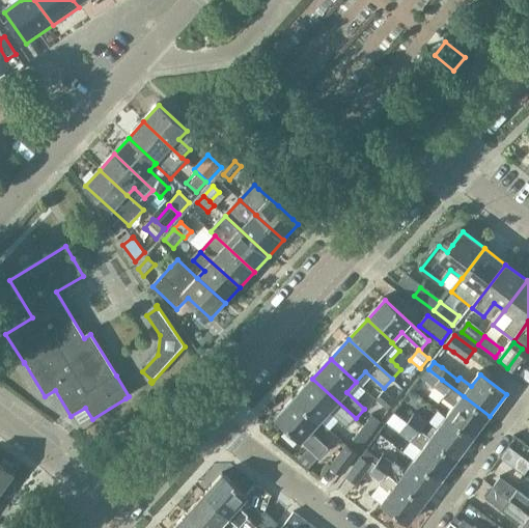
[(442,380),(428,369),(421,379),(433,388),(435,389),(446,396),(444,399),(455,408),(447,418),(473,438),(490,416),(464,396),(442,380)]
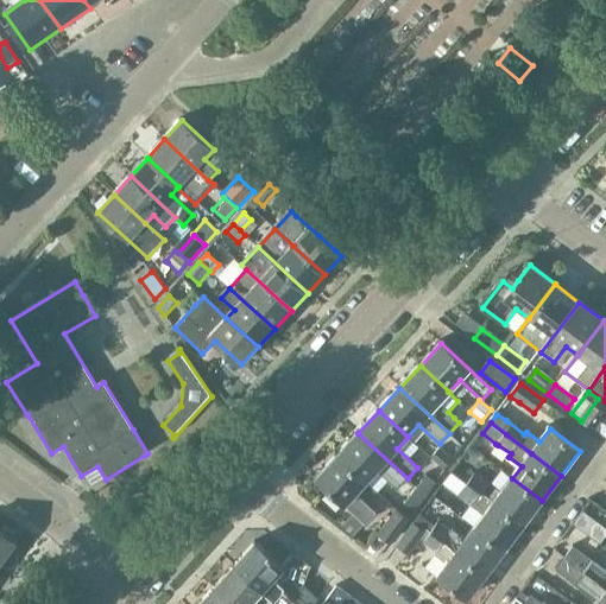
[(408,478),(358,433),(338,456),(366,482),(378,470),(398,489),(408,478)]
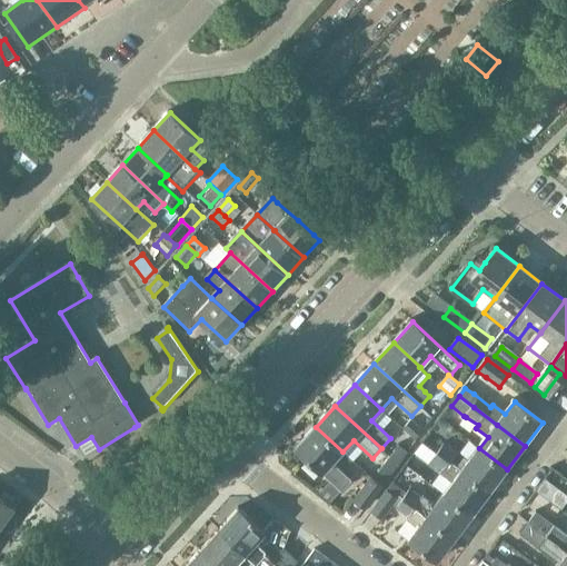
[(415,442),(425,432),(413,420),(404,430),(415,442)]
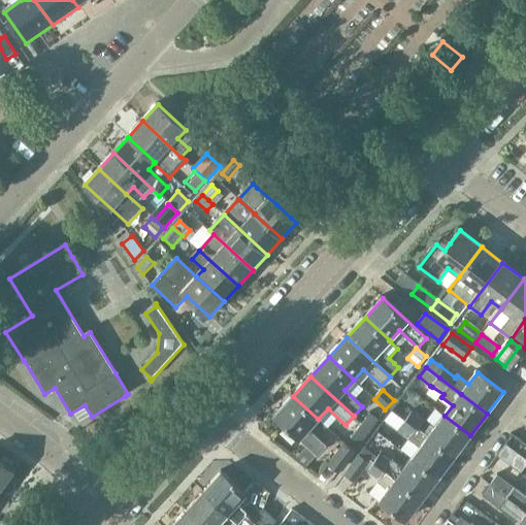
[(318,419),(293,396),(274,416),(308,448),(301,456),(310,464),(318,456),(327,446),(308,429),(318,419)]
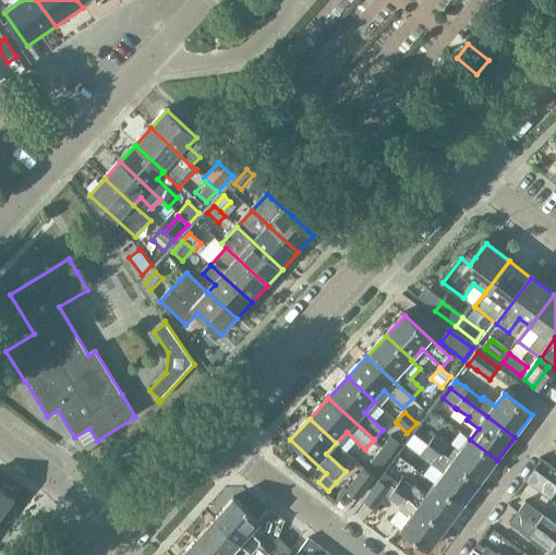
[(432,438),(420,429),(414,435),(427,445),(432,438)]
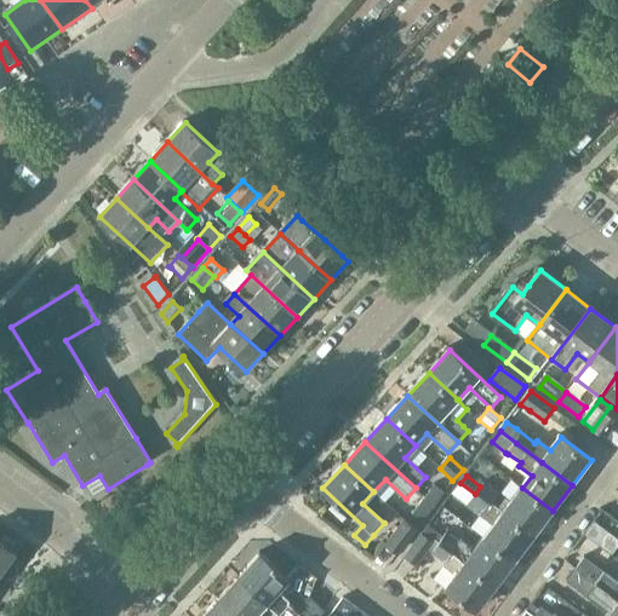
[(478,494),(492,504),(499,494),(485,483),(478,494)]
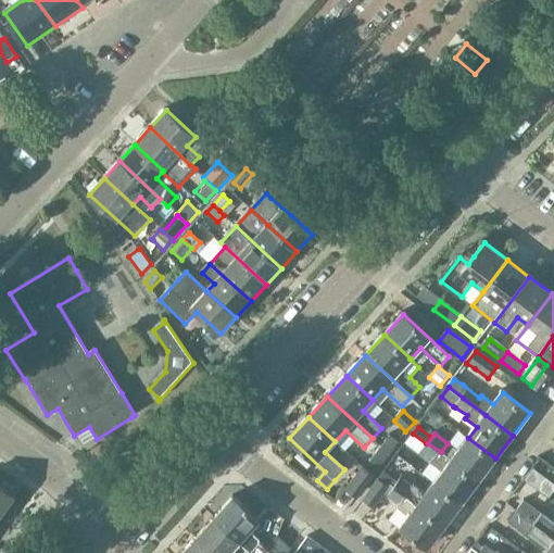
[(382,447),(390,454),(399,443),(390,436),(382,447)]
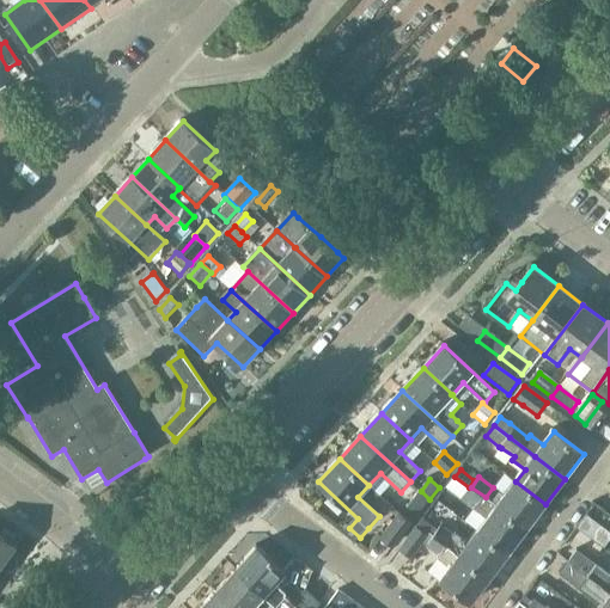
[(469,487),(458,480),(451,489),(462,497),(469,487)]
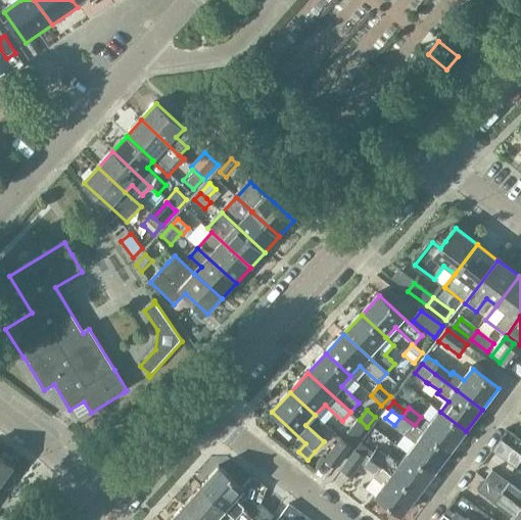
[(440,412),(425,433),(451,453),(466,431),(440,412)]
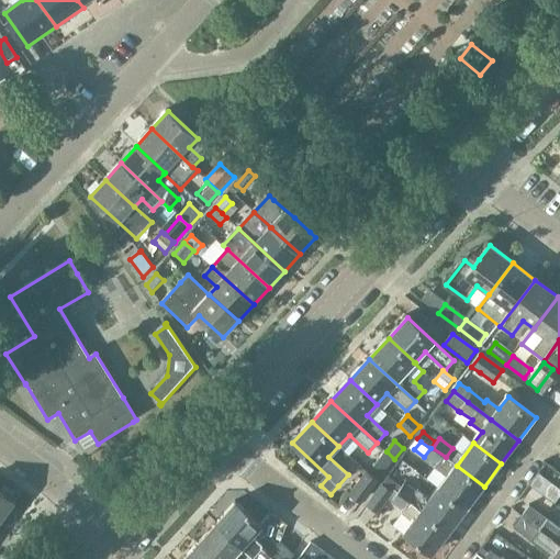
[(484,487),(457,466),(446,457),(433,448),(425,458),(438,467),(436,470),(447,478),(439,489),(467,509),(484,487)]
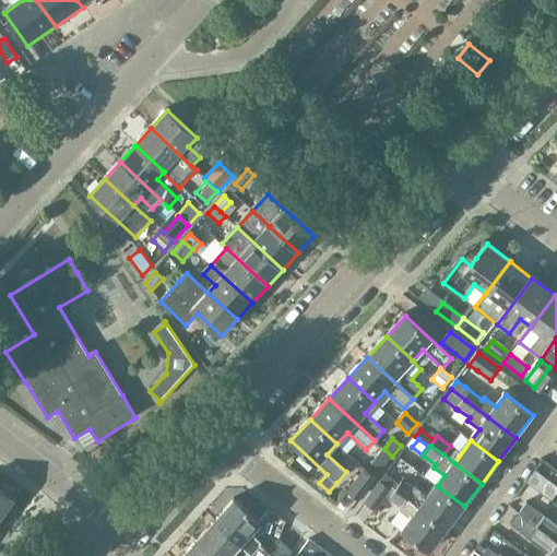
[(392,457),(384,449),(372,465),(381,472),(392,457)]
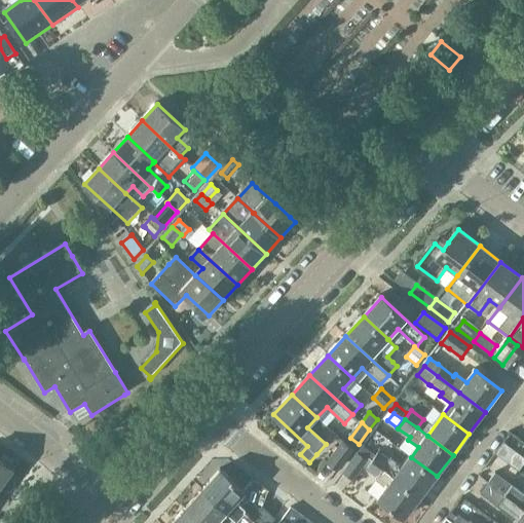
[(338,472),(354,450),(343,442),(328,462),(338,472)]
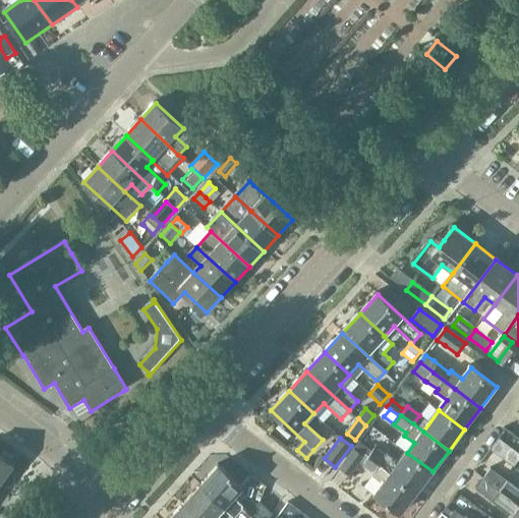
[(500,441),(493,451),(501,457),(509,447),(501,441),(500,441)]
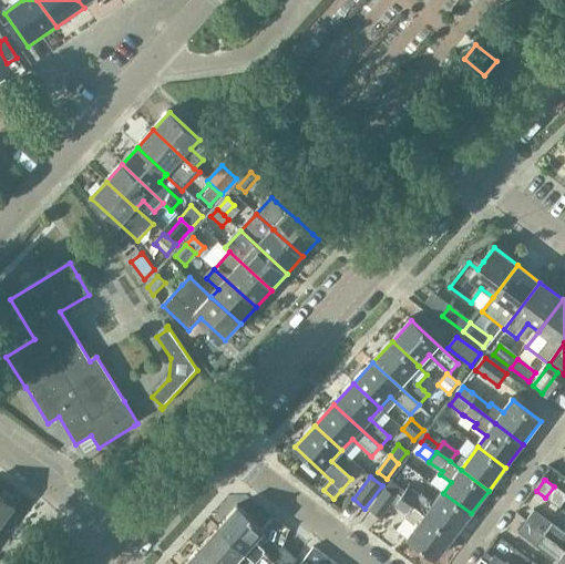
[(471,513),(443,493),(434,504),(422,495),(421,498),(409,489),(402,498),(453,536),(471,513)]
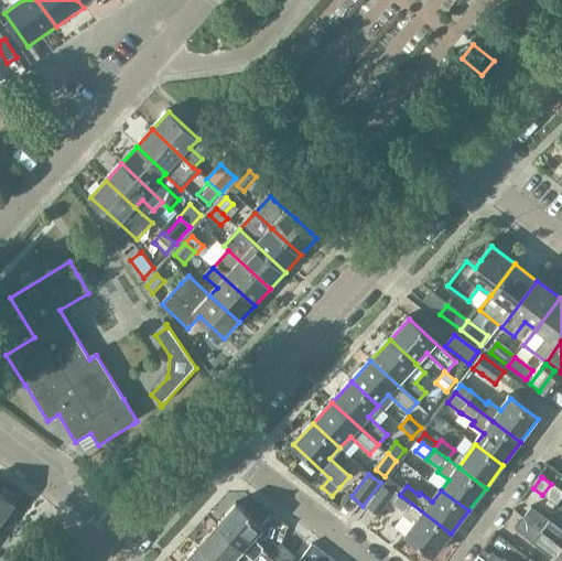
[(395,496),(384,487),(368,508),(379,516),(395,496)]
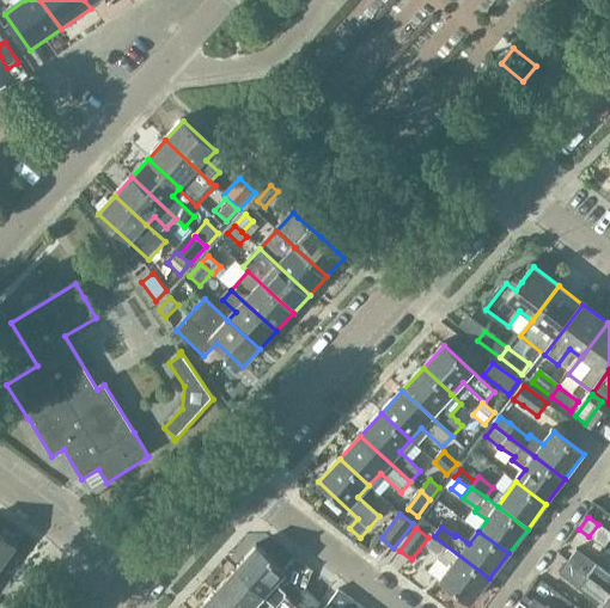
[(0,533),(0,567),(17,546),(0,533)]
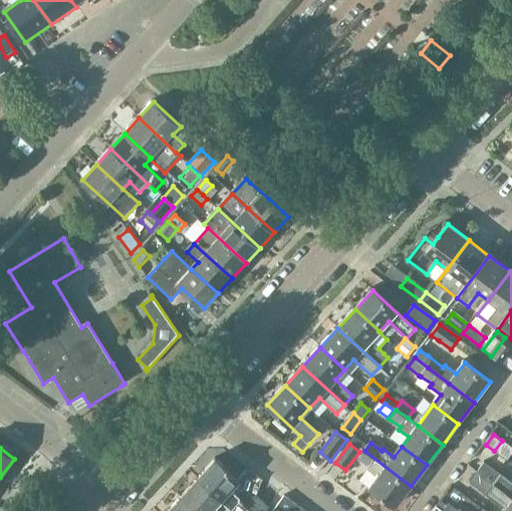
[(411,486),(364,451),(357,460),(368,468),(367,469),(378,478),(369,489),(395,507),(411,486)]
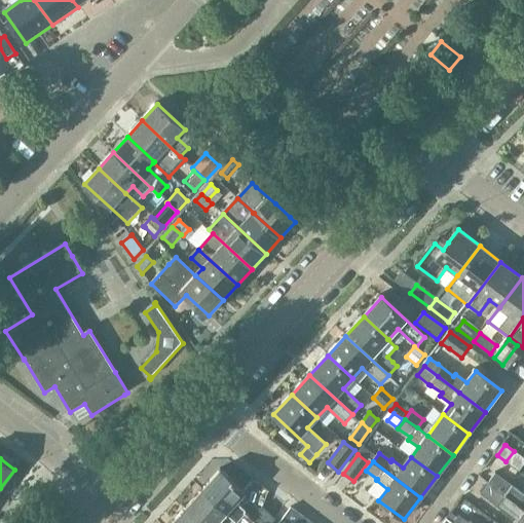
[(227,514),(235,522),(254,522),(251,520),(245,514),(247,512),(236,503),(246,493),(221,471),(202,491),(227,514)]
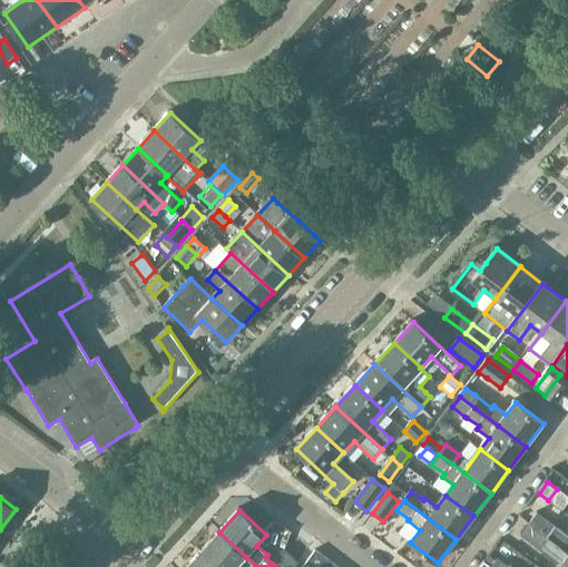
[(567,536),(538,514),(530,525),(567,553),(567,536)]
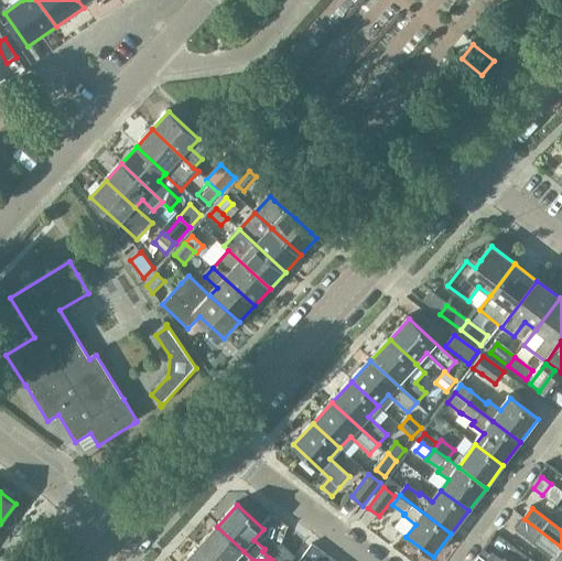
[(561,547),(525,519),(516,530),(555,559),(554,560),(561,560),(561,547)]
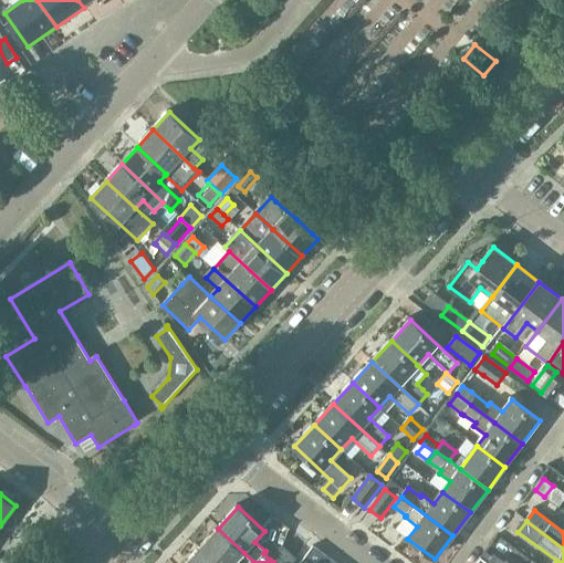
[(218,529),(199,550),(212,562),(235,562),(244,553),(218,529)]
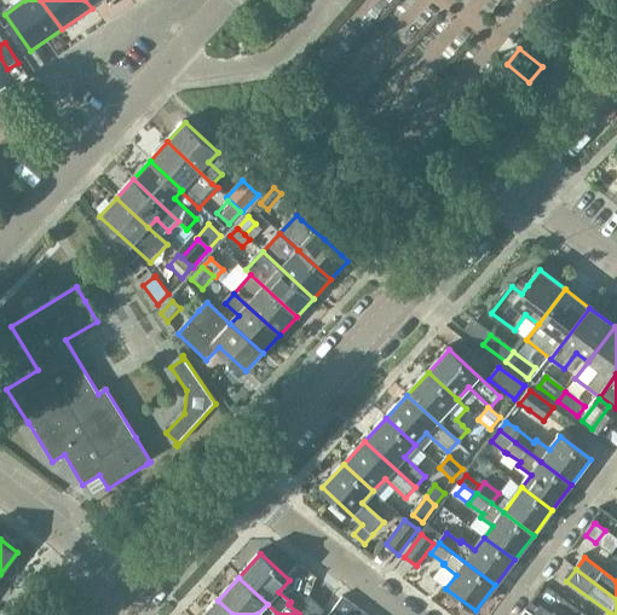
[(310,597),(295,611),(299,614),(323,614),(326,611),(310,597)]
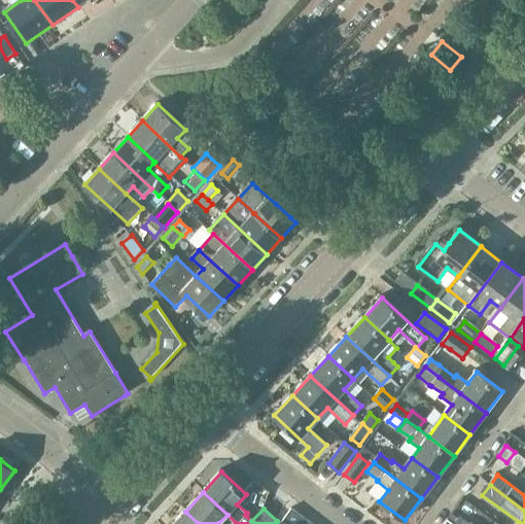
[(198,523),(185,512),(174,523),(198,523)]
